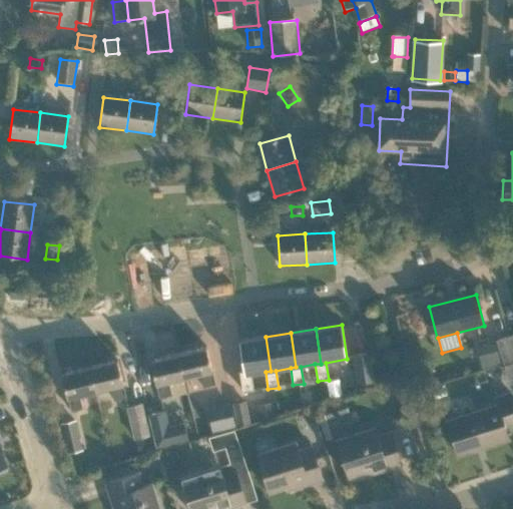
[(266,337),(238,342),(243,373),(239,374),(242,393),(253,391),(250,375),(266,372),(271,371),(266,337)]
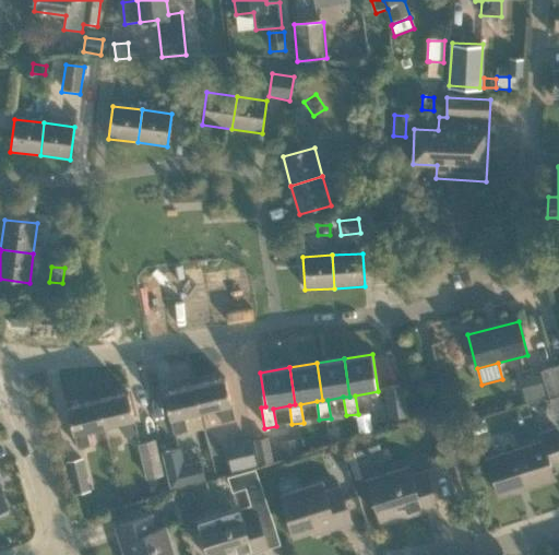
[(549,400),(558,396),(558,389),(552,369),(540,373),(549,400)]
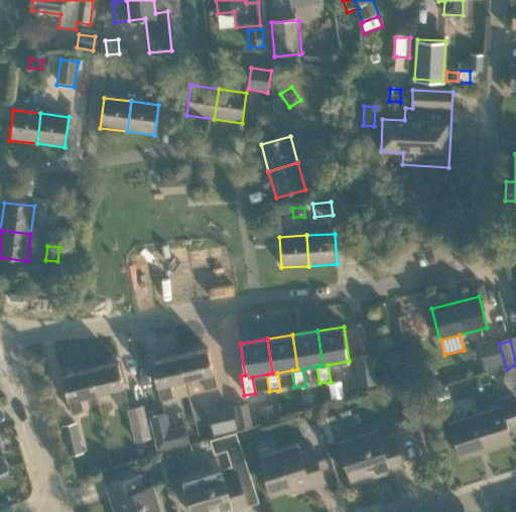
[(491,367),(484,369),(486,373),(504,368),(498,347),(486,350),(491,367)]
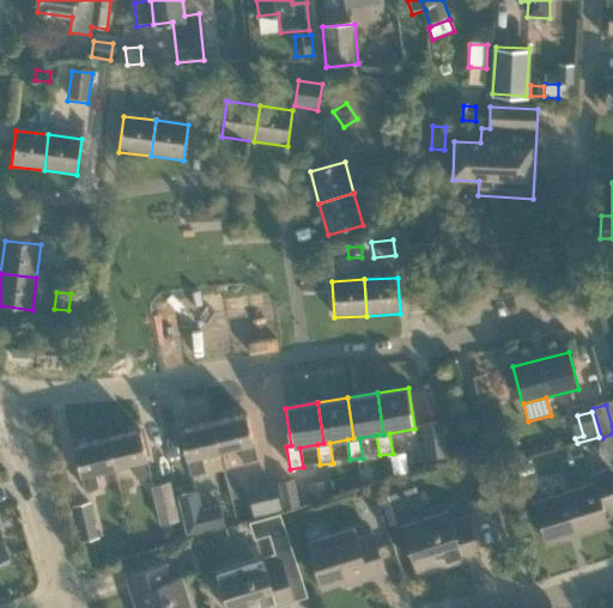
[(258,461),(253,444),(254,444),(247,417),(213,425),(220,451),(240,448),(243,464),(258,461)]
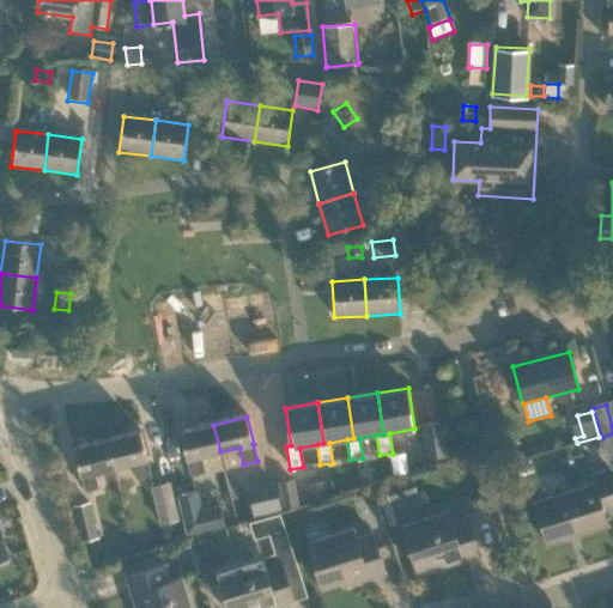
[(420,427),(426,461),(448,457),(442,423),(420,427)]
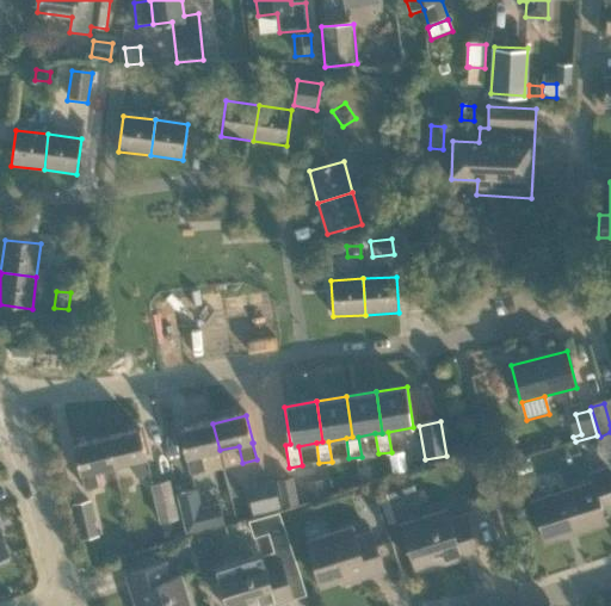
[(201,455),(220,450),(213,424),(180,431),(186,458),(187,458),(191,475),(205,472),(201,455)]
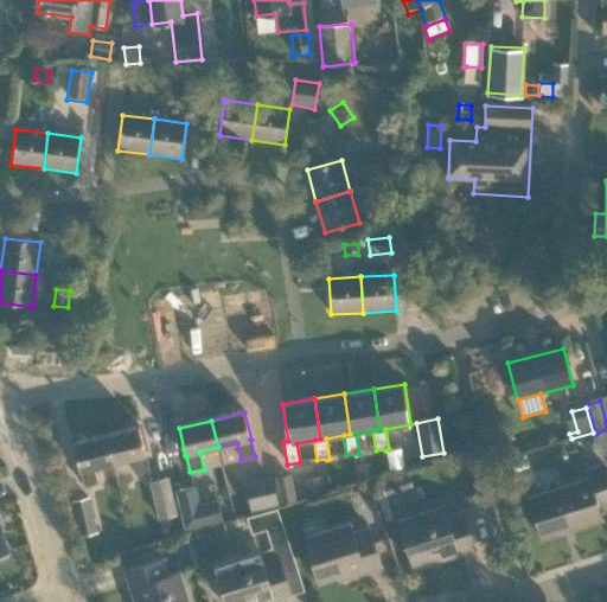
[(149,472),(146,455),(140,428),(107,436),(113,463),(132,459),(136,475),(149,472)]
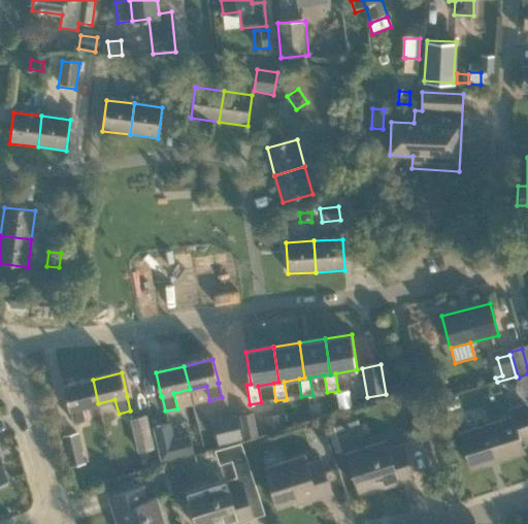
[(83,407),(98,403),(93,380),(64,387),(70,411),(70,410),(74,425),(86,422),(83,407)]
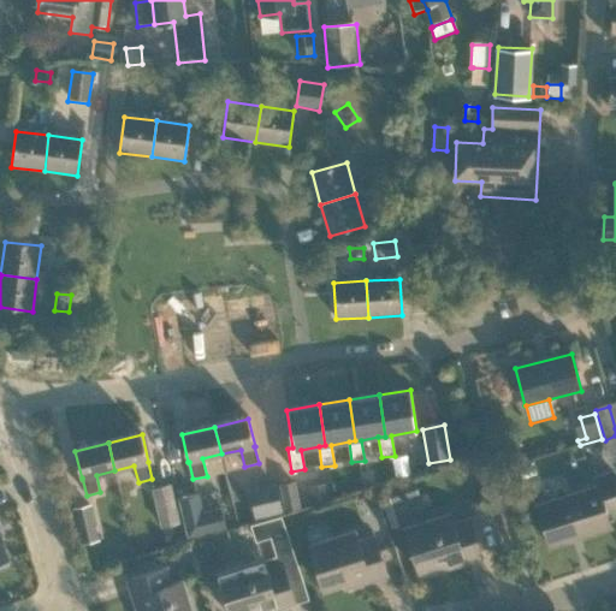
[(615,511),(615,481),(614,474),(594,480),(597,488),(538,506),(550,549),(611,529),(606,514),(615,511)]
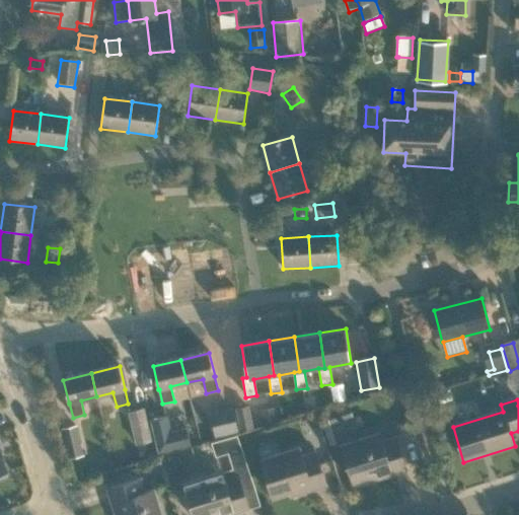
[(171,408),(173,420),(192,417),(190,405),(171,408)]
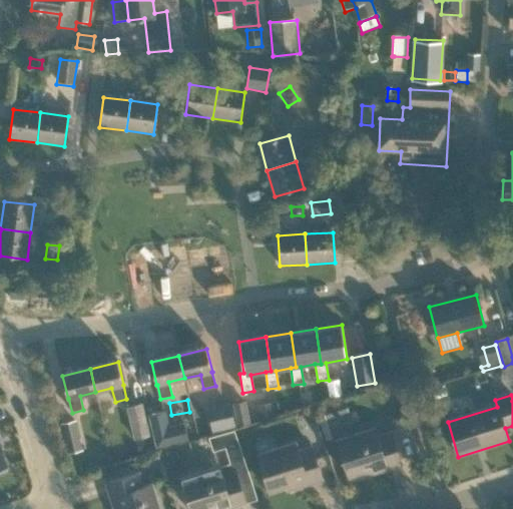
[(250,425),(245,403),(232,405),(237,427),(250,425)]
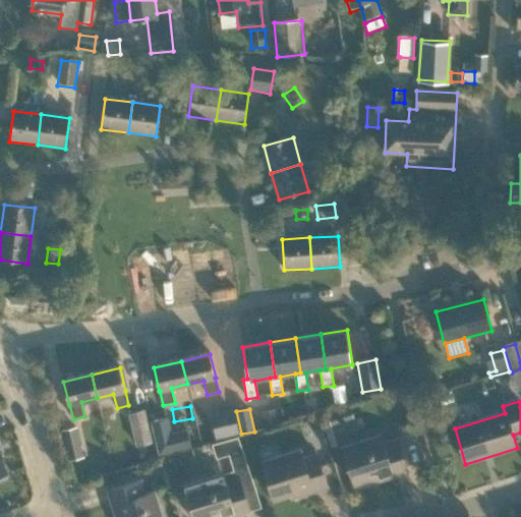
[(153,445),(145,411),(128,415),(136,449),(153,445)]
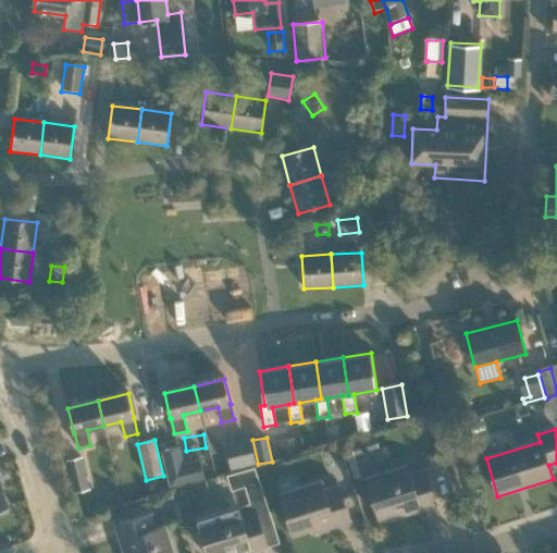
[(224,446),(231,471),(257,465),(250,440),(224,446)]
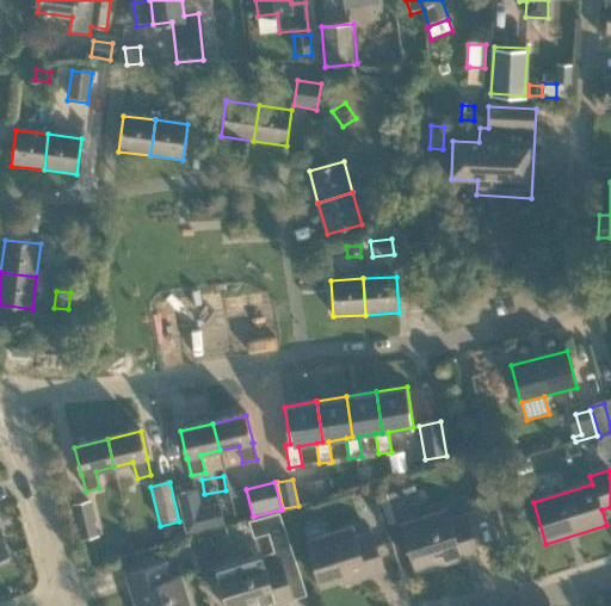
[(325,482),(307,486),(309,500),(327,498),(325,482)]
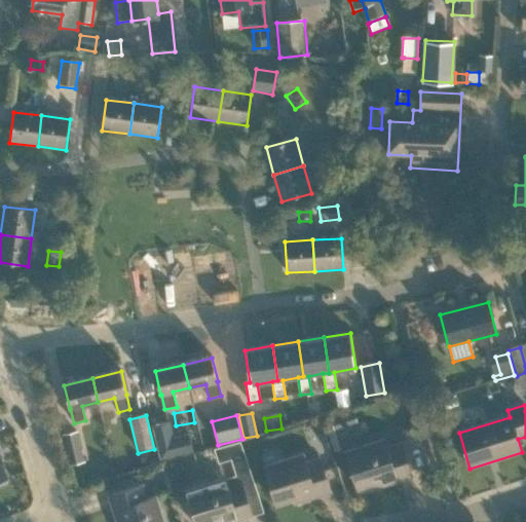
[(170,423),(152,427),(160,460),(193,452),(189,436),(173,440),(170,423)]
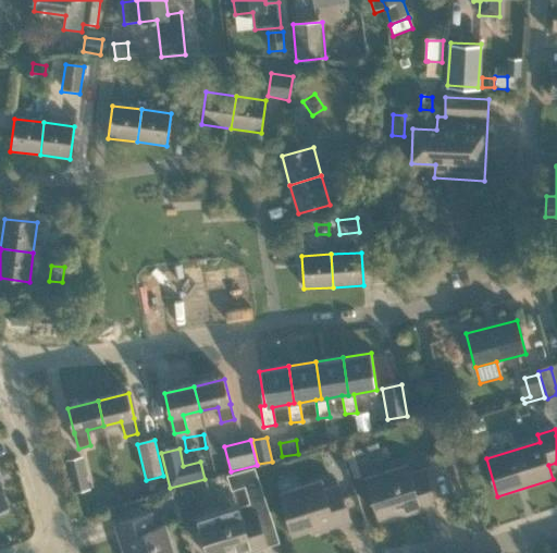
[(431,470),(453,463),(450,454),(428,462),(431,470)]
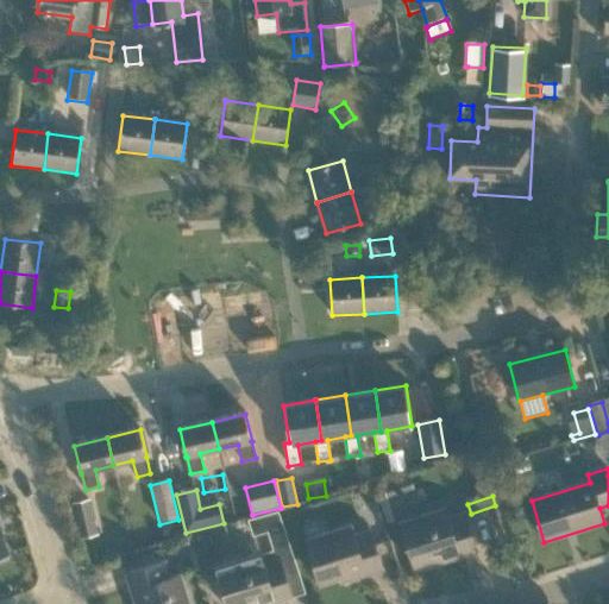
[(73,504),(81,540),(98,536),(89,501),(73,504)]
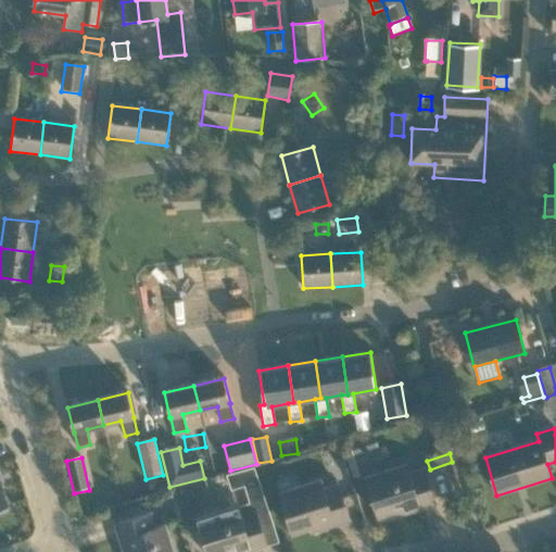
[(409,475),(406,466),(366,479),(378,519),(405,511),(406,514),(436,505),(425,471),(409,475)]
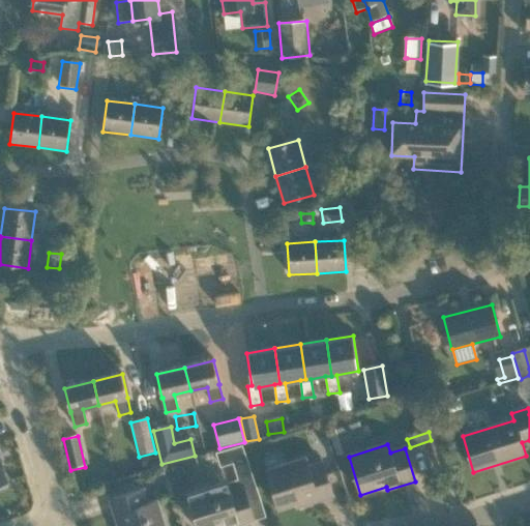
[(255,485),(242,445),(215,455),(221,468),(233,465),(237,480),(187,497),(197,525),(242,525),(255,522),(244,488),(255,485)]
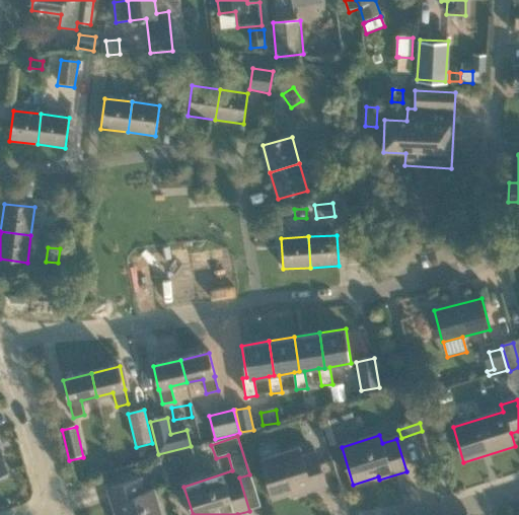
[(302,458),(299,449),(261,461),(273,500),(298,492),(299,495),(326,487),(316,453),(302,458)]
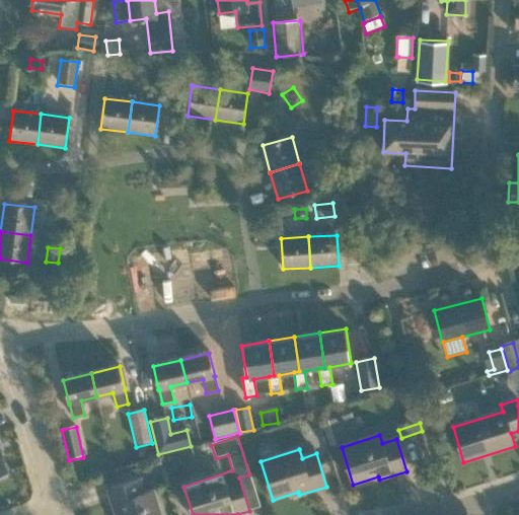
[(137,468),(120,474),(124,485),(140,480),(137,468)]
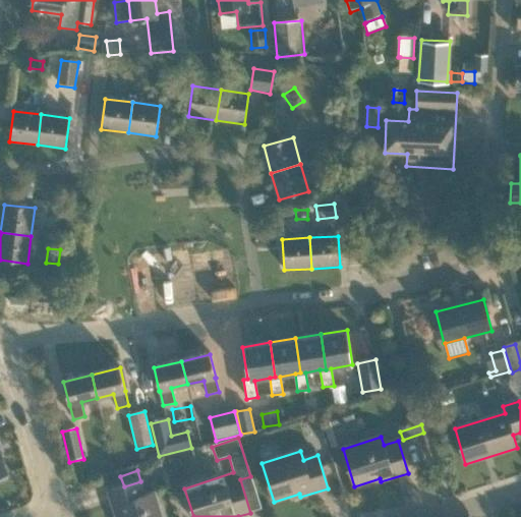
[(161,516),(154,493),(146,496),(140,481),(124,486),(108,492),(116,516),(161,516)]
